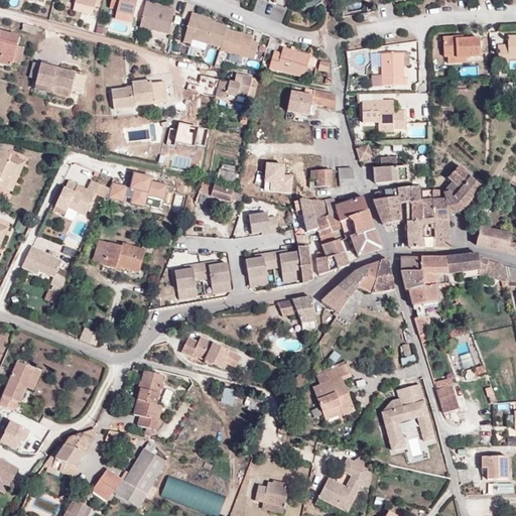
[(95,6),(102,8),(104,0),(76,0),(75,4),(95,9),(95,6)]
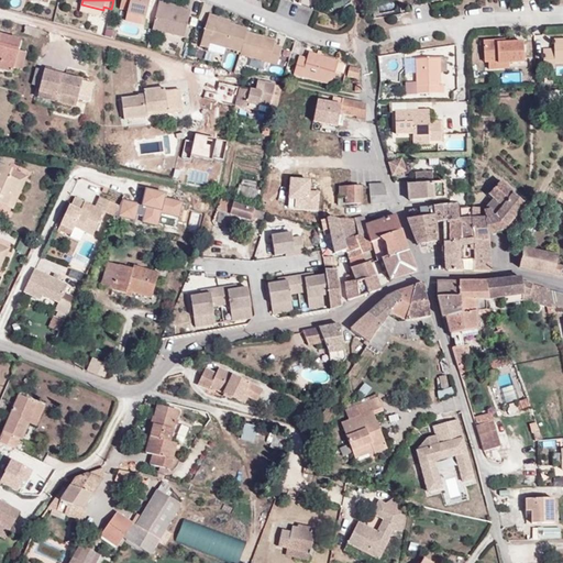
[(129,9),(128,14),(146,19),(150,0),(121,0),(120,7),(129,9)]
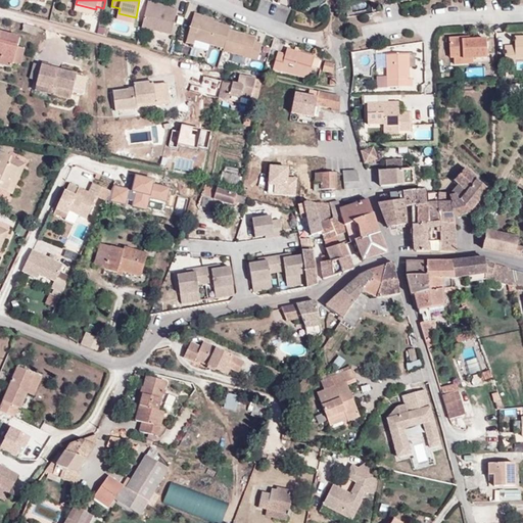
[(170,7),(148,2),(147,6),(169,11),(170,8),(170,7)]
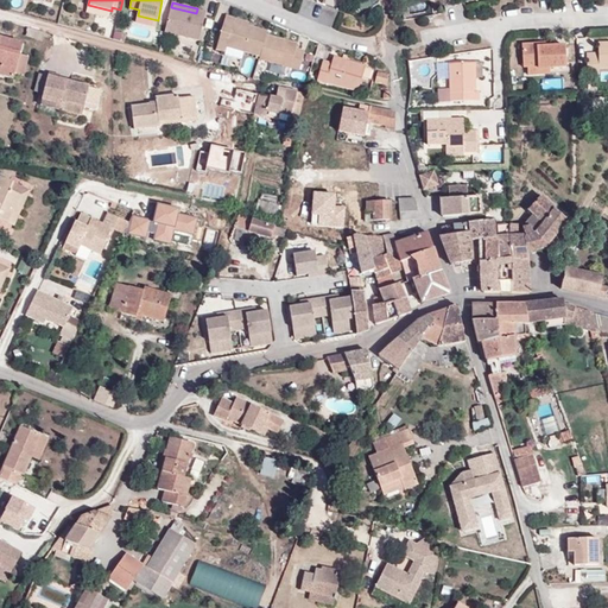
[(171,7),(165,32),(198,40),(206,12),(197,10),(196,13),(171,7)]
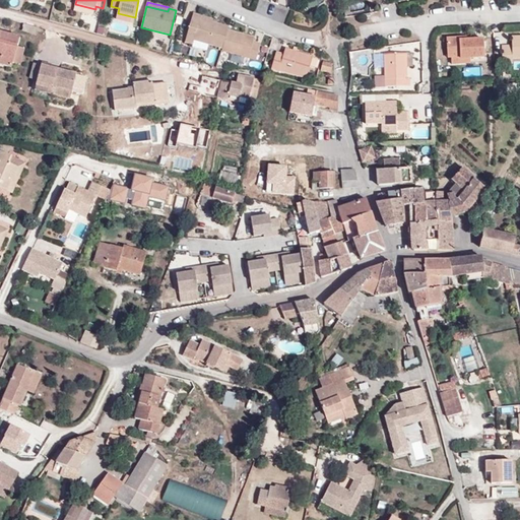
[(135,17),(118,13),(117,17),(134,22),(135,17)]
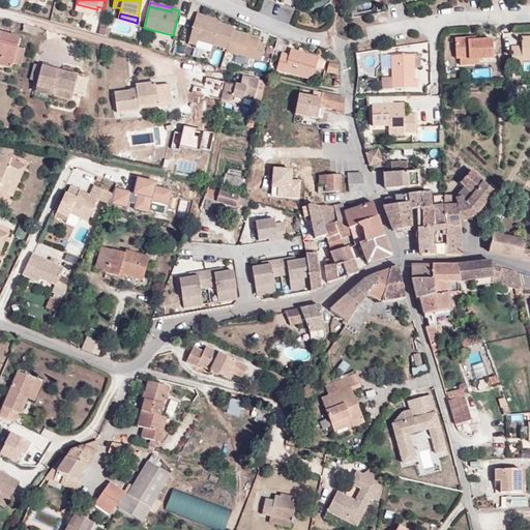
[(232,31),(233,28),(216,23),(208,21),(208,18),(197,15),(188,43),(200,47),(201,42),(213,46),(227,50),(232,31)]
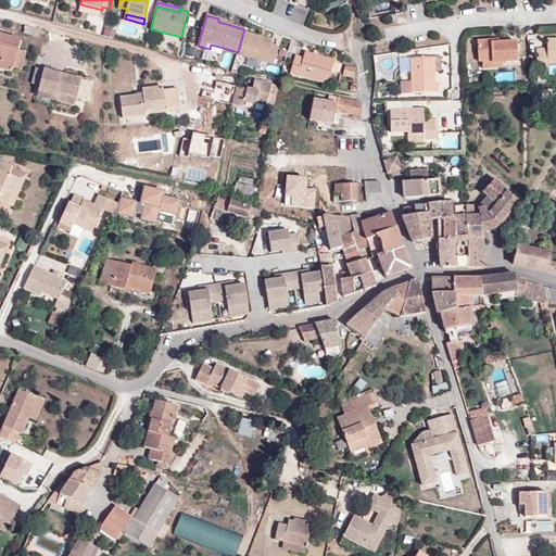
[(238,52),(237,54),(274,65),(279,48),(272,45),(273,40),(243,33),(238,52)]
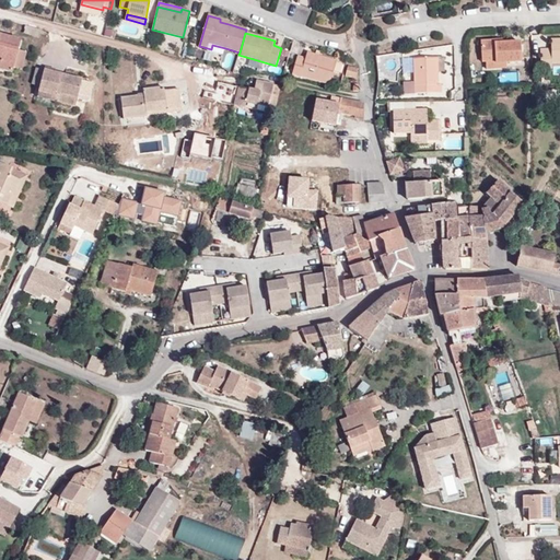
[(0,70),(11,73),(13,68),(18,50),(21,42),(0,35),(0,70)]
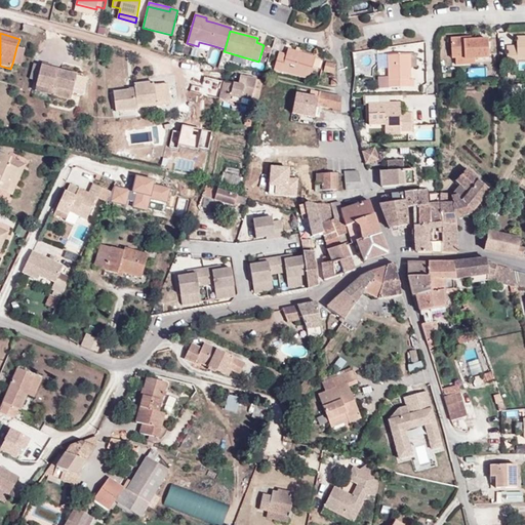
[(524,58),(524,36),(516,37),(517,48),(506,47),(507,65),(518,65),(518,59),(524,58)]
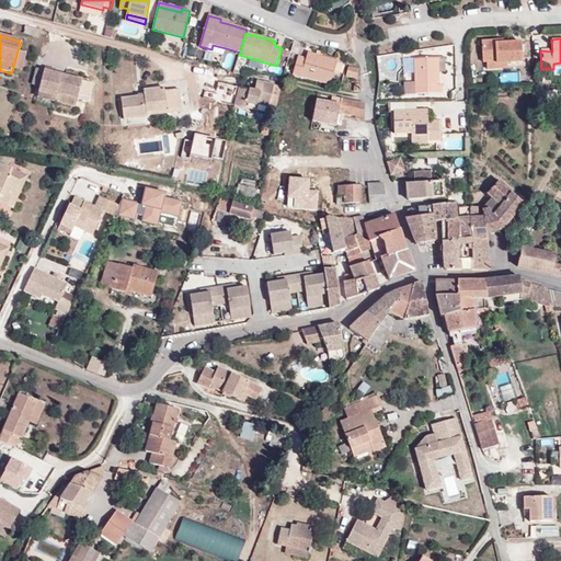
[(522,43),(504,43),(494,44),(494,41),(481,42),(482,61),(487,63),(496,61),(495,64),(507,63),(523,63),(522,43)]
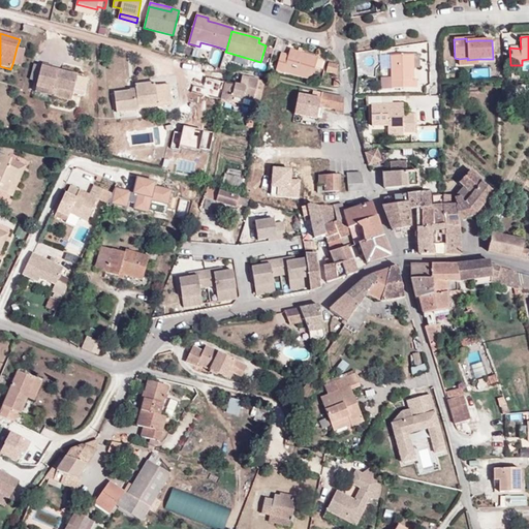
[(17,48),(12,64),(20,66),(24,50),(17,48)]
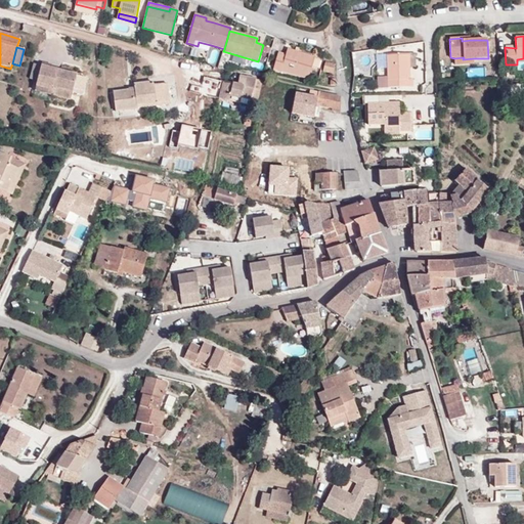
[(312,68),(314,58),(315,57),(288,49),(286,56),(278,54),(273,70),(308,79),(312,68)]
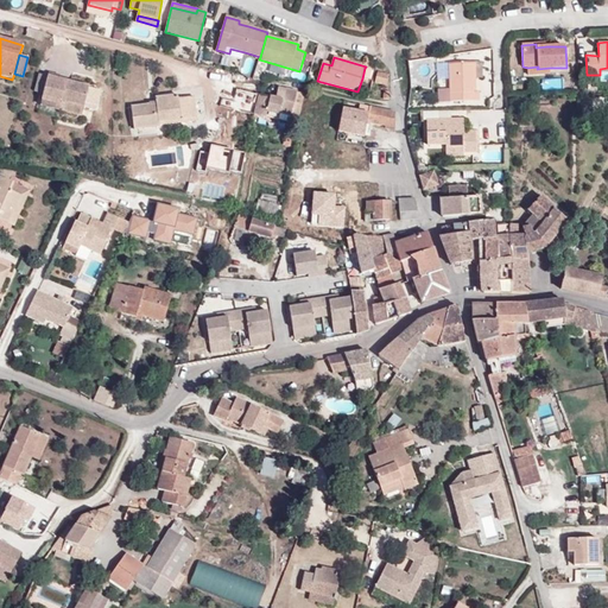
[(475,78),(474,63),(449,64),(450,102),(480,101),(479,92),(476,92),(475,78)]
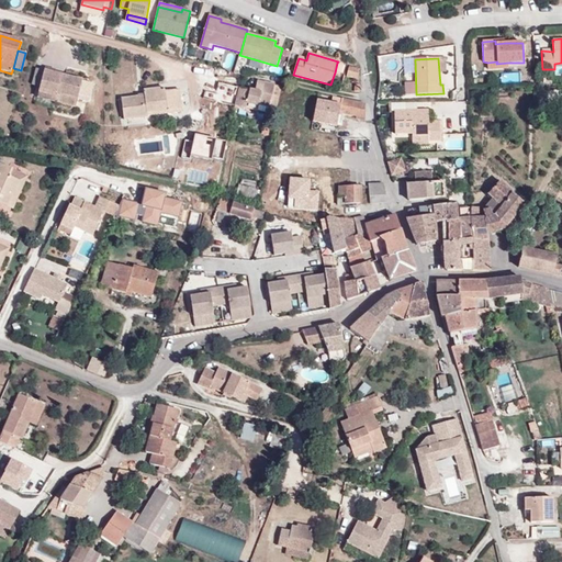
[(357,80),(359,70),(349,67),(347,77),(357,80)]
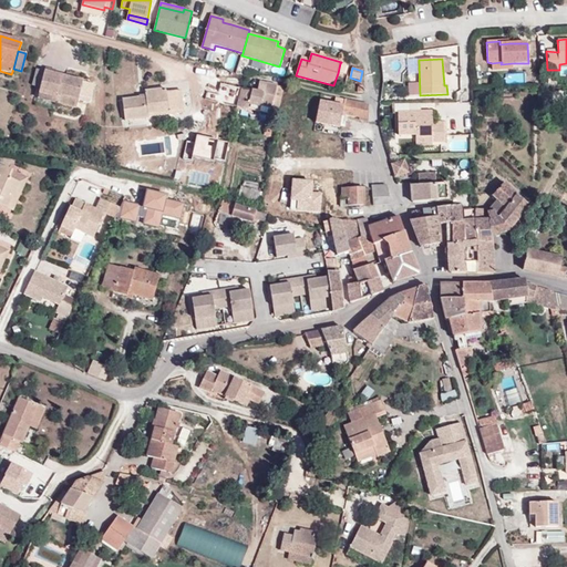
[(38,99),(59,103),(61,95),(79,100),(80,94),(81,88),(83,81),(44,71),(38,99)]
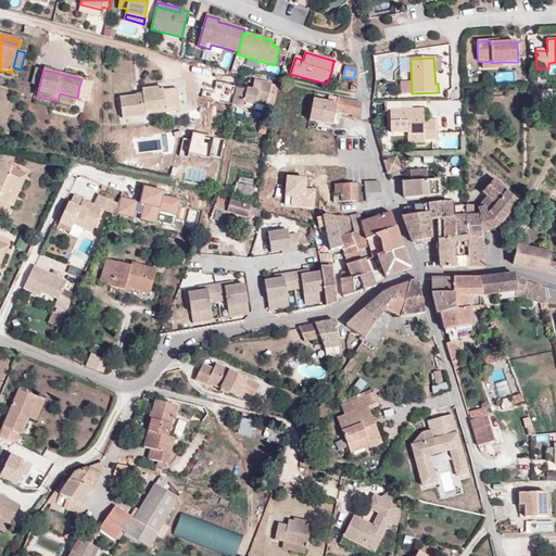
[(267,106),(272,85),(255,80),(253,90),(260,91),(256,103),(267,106)]
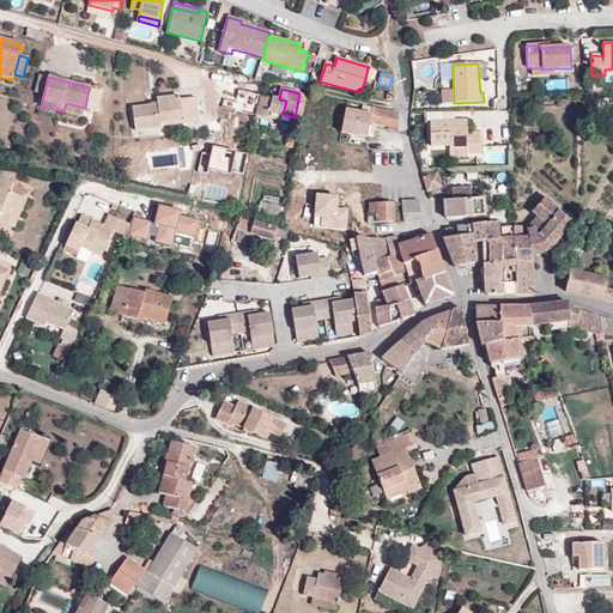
[(295,117),(302,120),(307,96),(299,93),(295,117)]
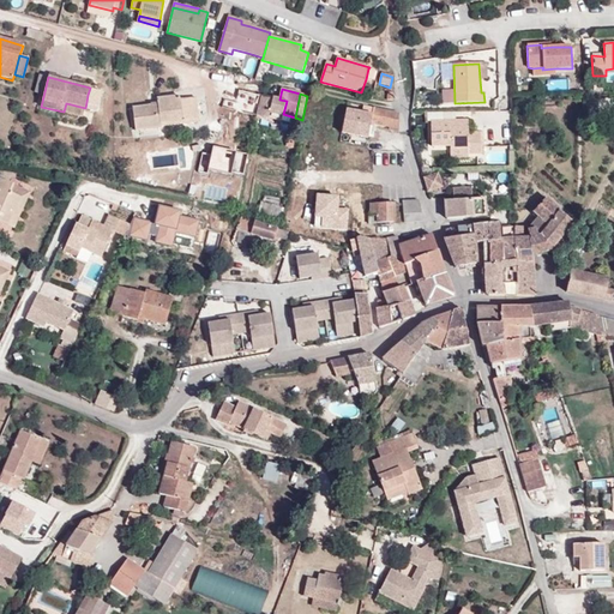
[(161,124),(182,120),(199,118),(197,97),(180,100),(179,96),(157,100),(157,106),(133,109),(136,131),(161,127),(161,124)]
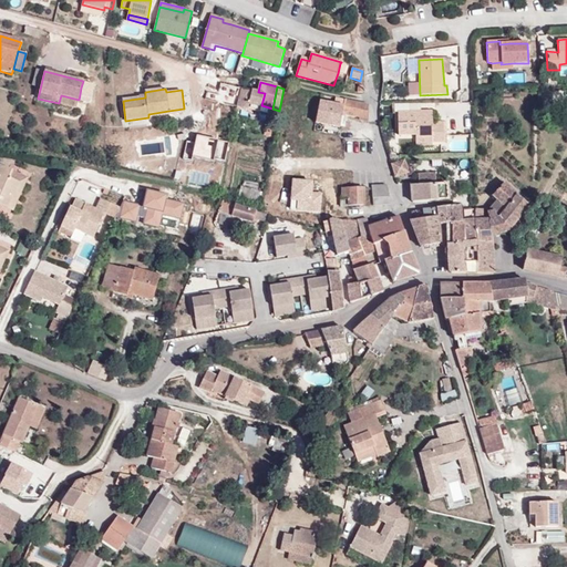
[(265,93),(258,92),(241,89),(237,106),(260,112),(261,105),(265,93)]
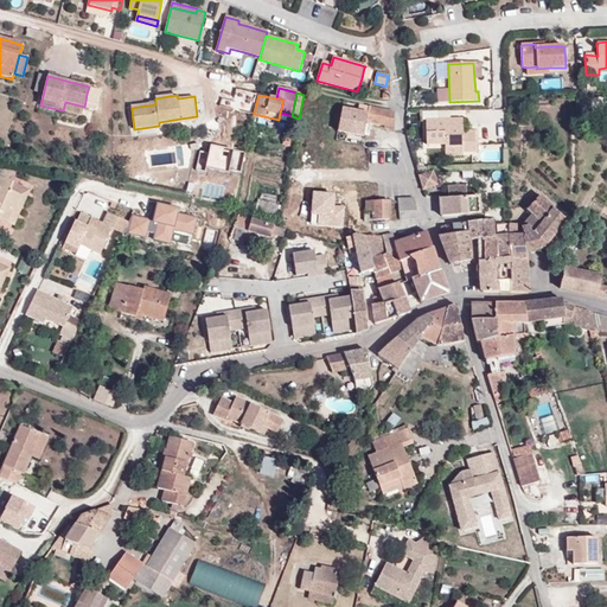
[(65,102),(63,110),(82,115),(84,107),(65,102)]
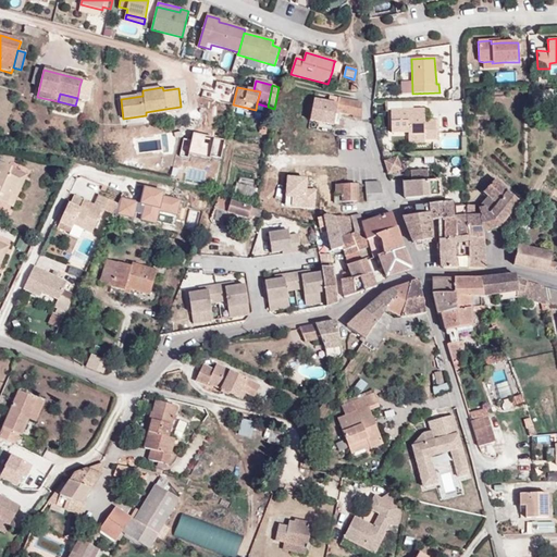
[(337,106),(338,98),(336,97),(330,96),(327,103),(337,106)]
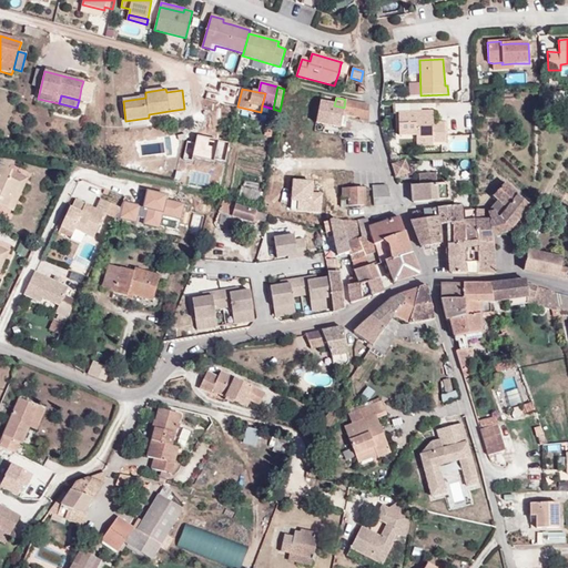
[(368,122),(369,105),(366,104),(345,100),(344,108),(334,105),(321,102),(316,123),(340,128),(343,115),(359,119),(359,121),(368,122)]
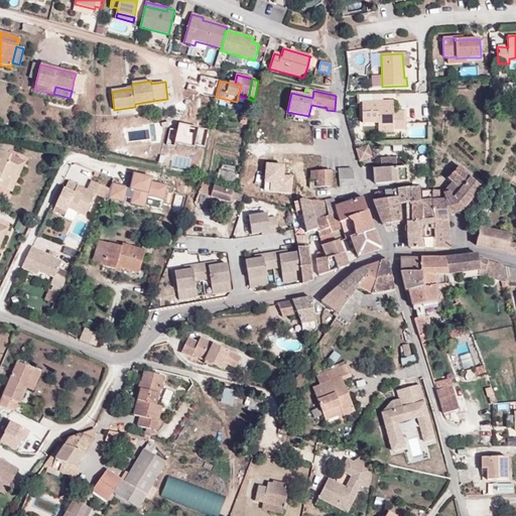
[(393,101),(362,102),(363,123),(378,123),(378,133),(394,132),(393,130),(404,129),(403,112),(393,112),(393,101)]
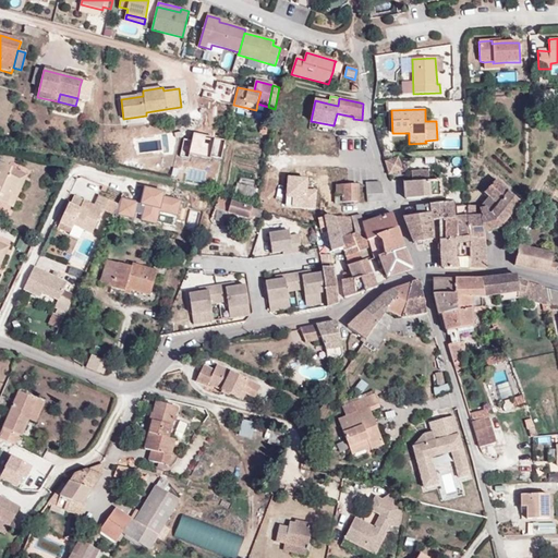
[(398,157),(385,161),(389,174),(401,170),(398,157)]
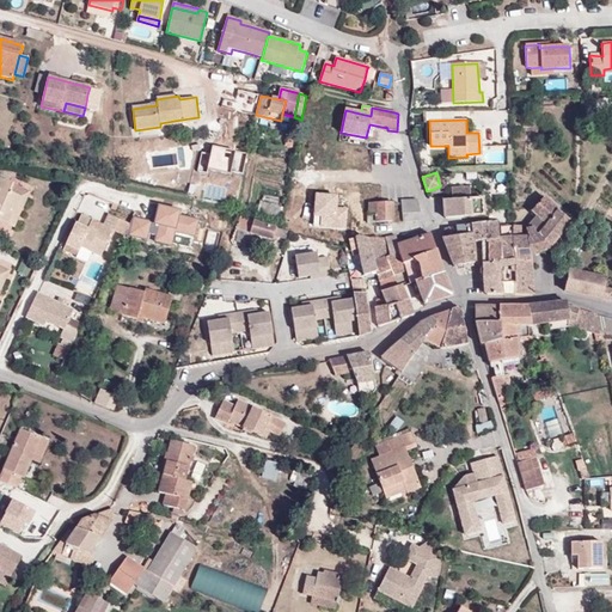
[(0,221),(7,225),(20,197),(10,193),(13,184),(1,179),(0,179),(0,221)]
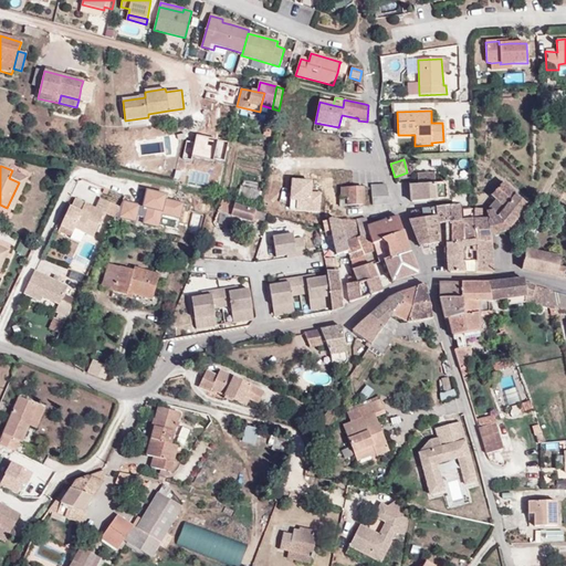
[(19,182),(7,208),(13,211),(28,178),(12,170),(9,178),(19,182)]
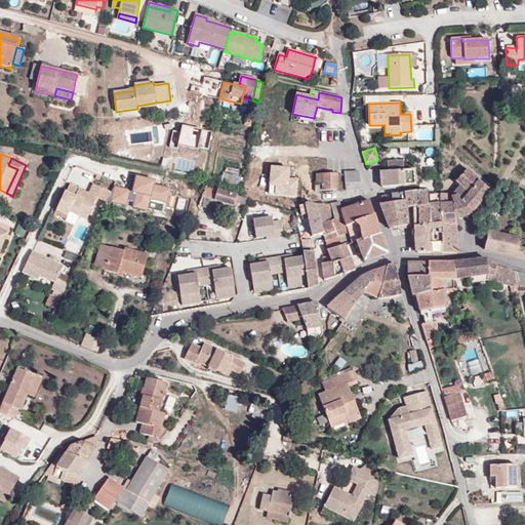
[(403,159),(387,161),(388,171),(404,170),(403,159)]
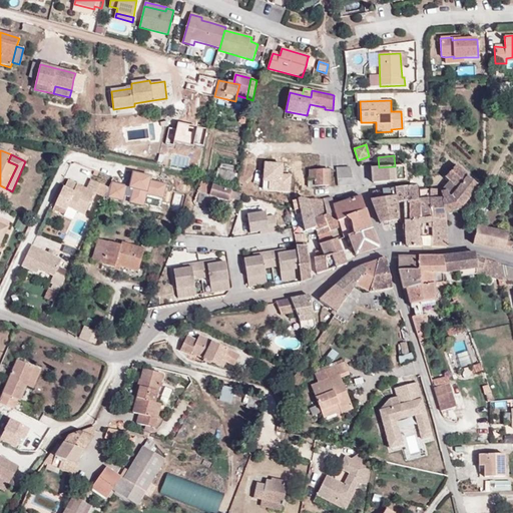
[(435,189),(429,189),(430,200),(432,218),(431,222),(432,247),(446,247),(444,212),(452,211),(456,209),(461,207),(478,185),(456,165),(445,177),(450,182),(440,192),(442,197),(436,198),(435,189)]
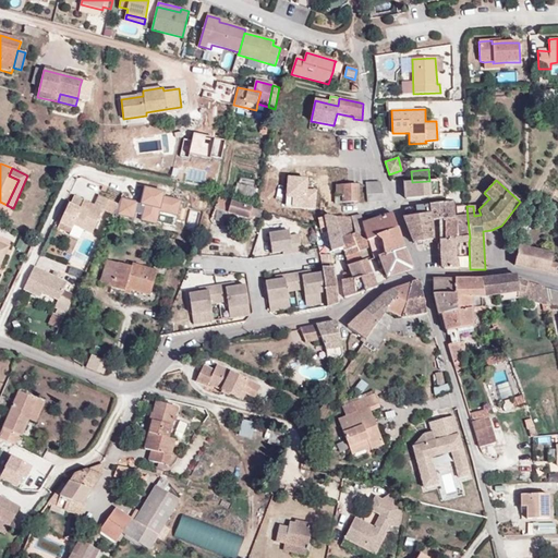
[(412,182),(404,183),(405,199),(439,198),(441,198),(439,181),(429,181),(412,182)]
